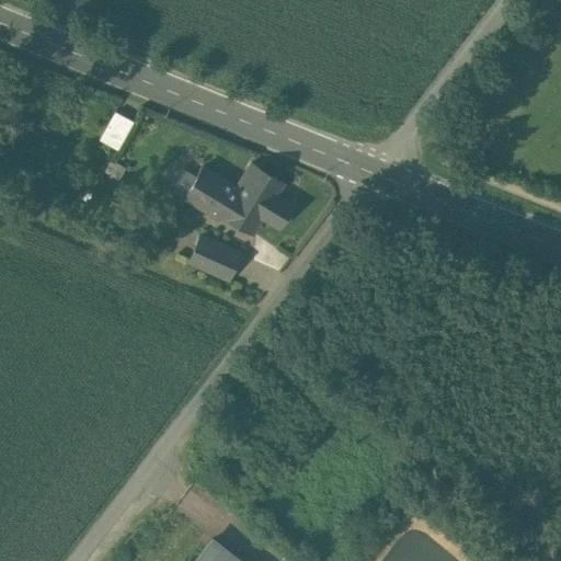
[(115,112),(100,139),(116,148),(132,121),(115,112)]
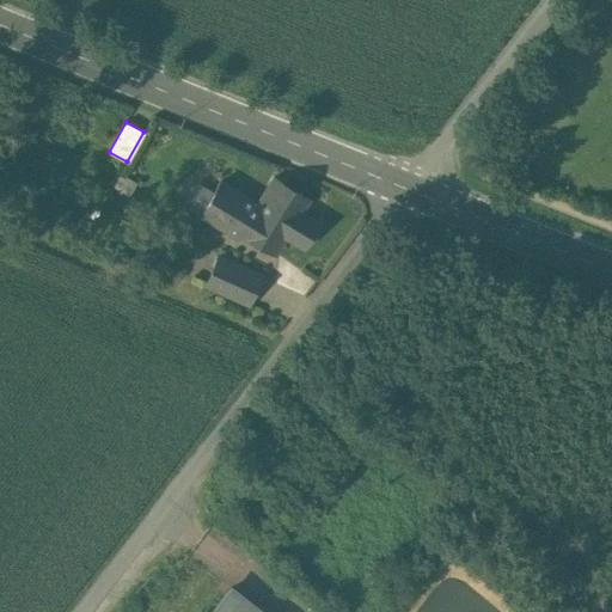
[(122,176),(115,188),(128,195),(135,183),(122,176)]
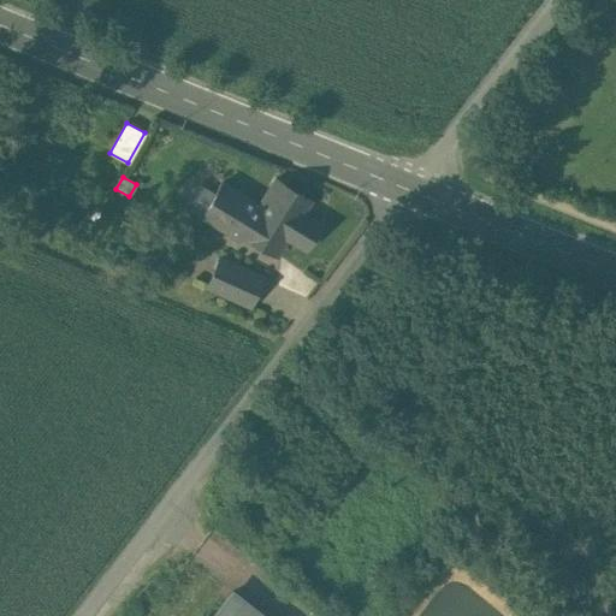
[(311,201),(274,179),(258,207),(241,234),(242,235),(277,255),(288,238),(304,248),(319,224),(302,214),(311,201)]
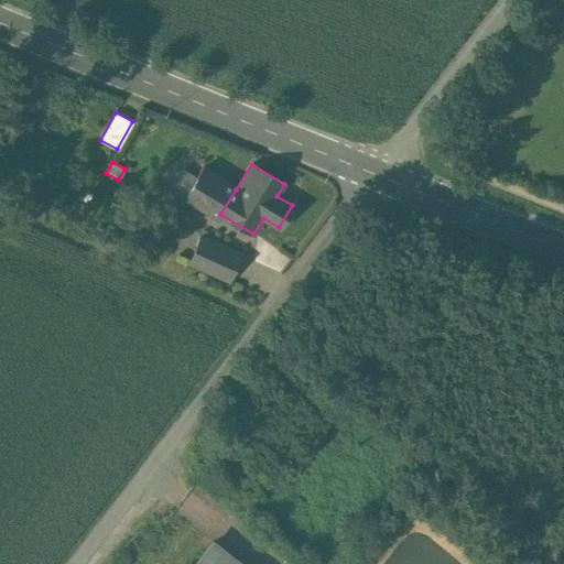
[(236,190),(202,169),(196,179),(184,196),(219,218),(221,215),(220,214),(236,190)]
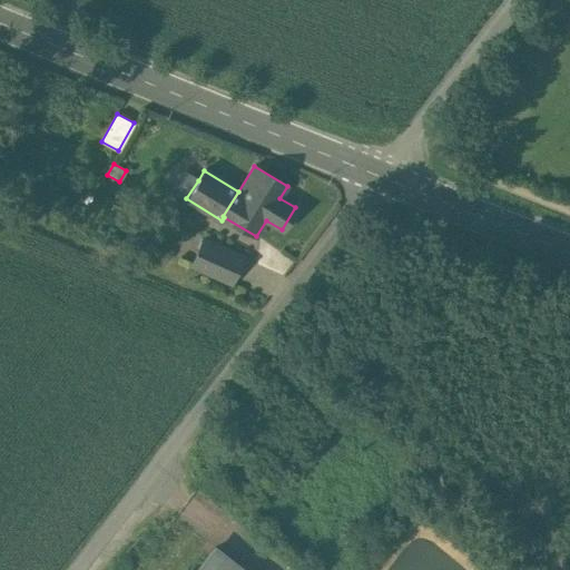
[(185,173),(179,174),(173,185),(174,190),(186,198),(198,180),(185,173)]
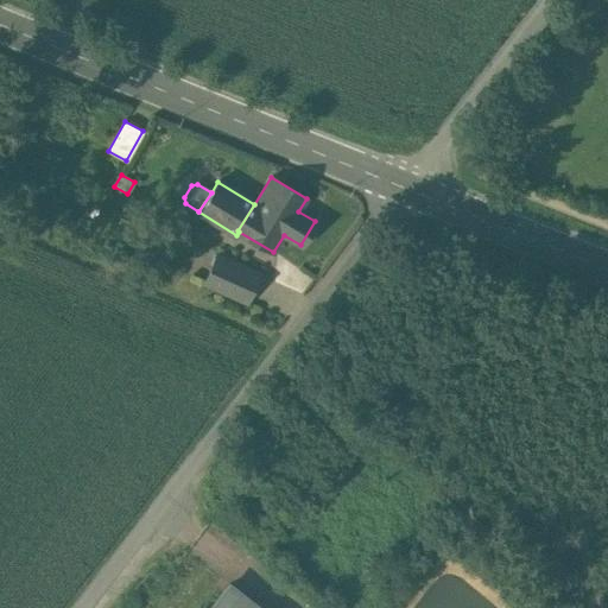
[(258,274),(216,257),(204,283),(246,302),(258,274)]
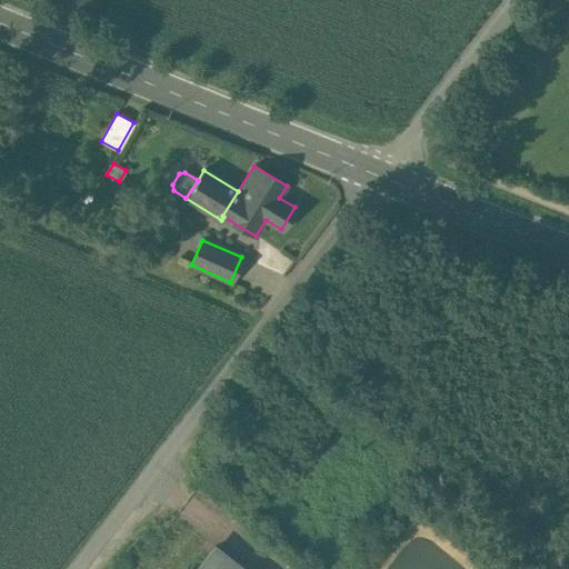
[(290,536),(283,543),(293,551),(299,543),(290,536)]
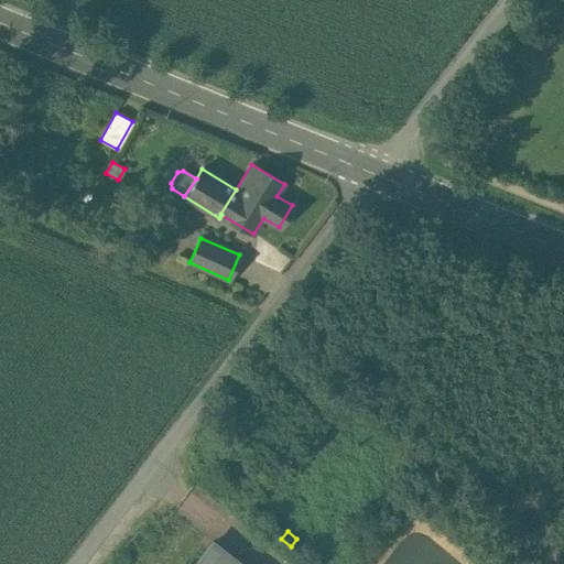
[(238,563),(213,543),(195,563),(238,563)]
